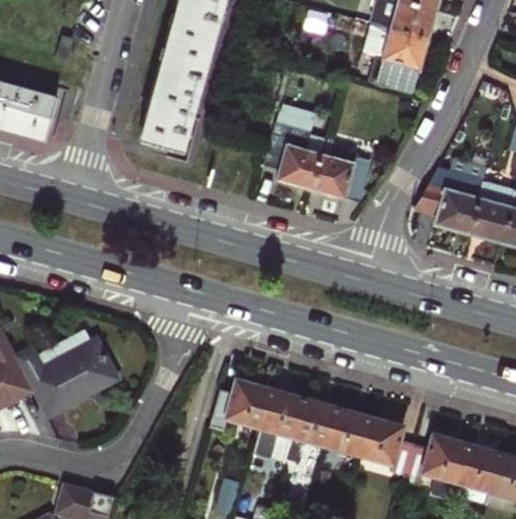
[(144,143),(183,155),(226,0),(178,0),(144,127),(149,128),(144,143)]
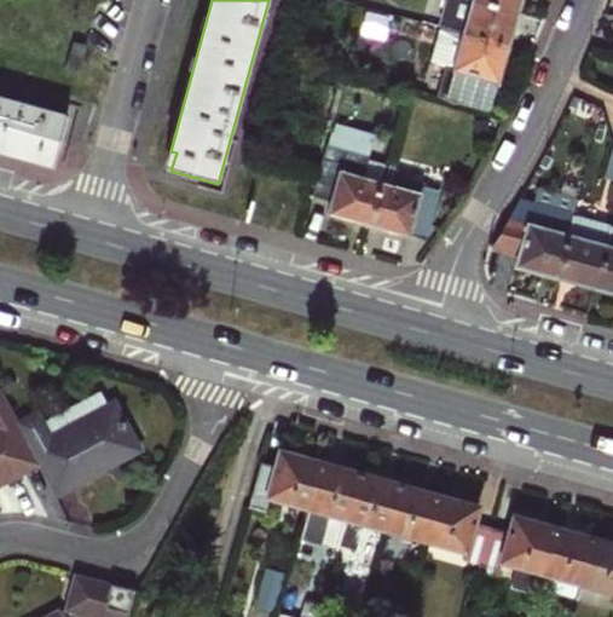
[(468,35),(512,48),(521,12),(478,0),(452,0),(445,29),(468,35)]
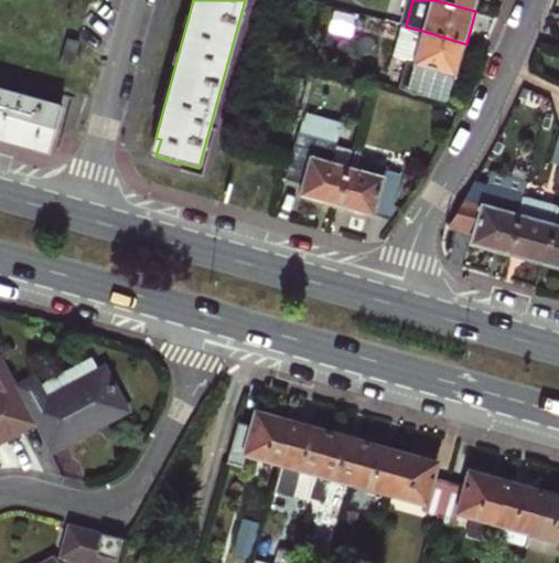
[(436,0),(475,11),(479,0),(436,0)]
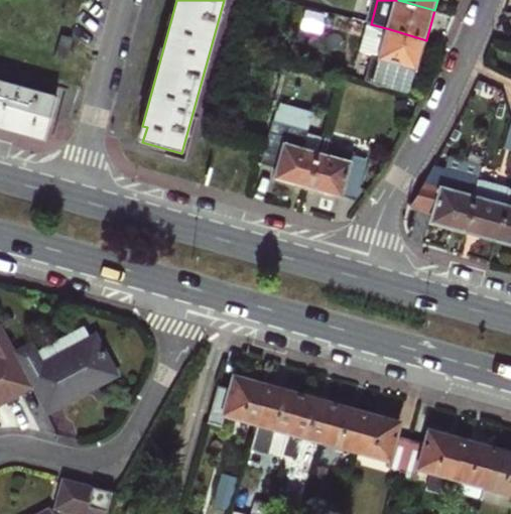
[(382,59),(418,70),(426,40),(390,29),(382,59)]
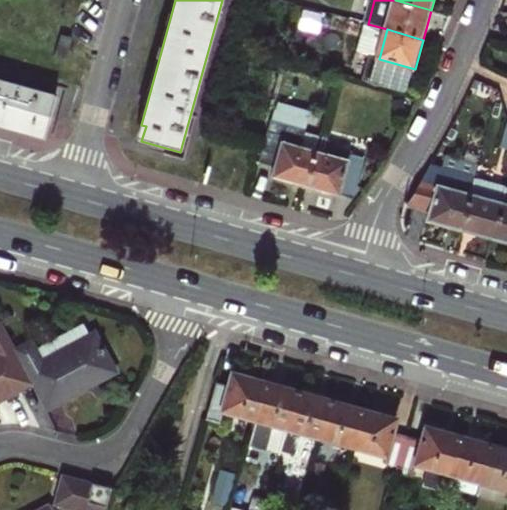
[(47,137),(57,98),(0,81),(0,126),(33,136),(33,133),(47,137)]
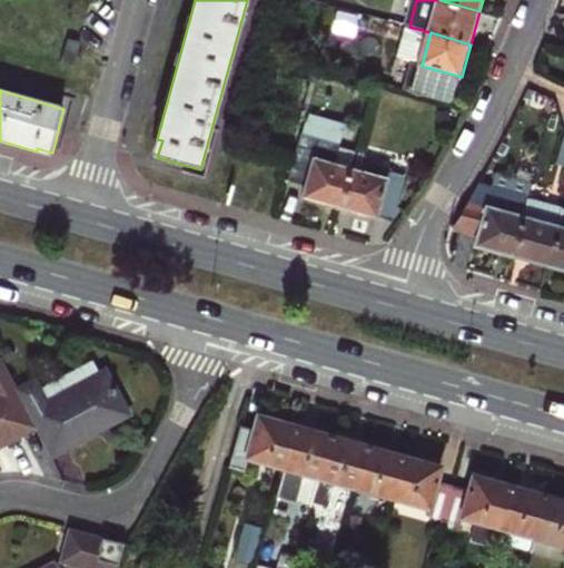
[(305,199),(343,211),(359,154),(360,149),(306,135),(293,185),(308,189),(305,199)]
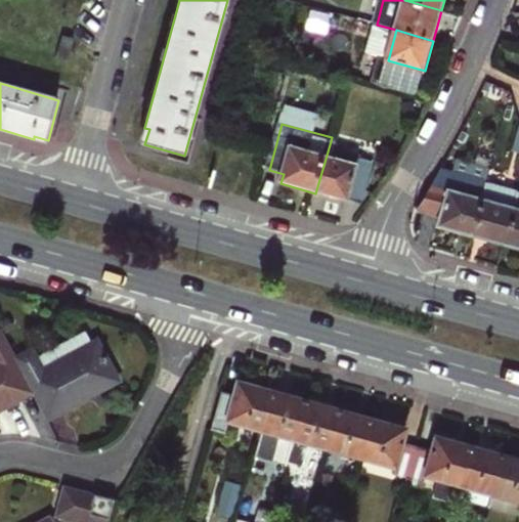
[(350,201),(363,204),(376,164),(361,161),(363,151),(331,141),(315,193),(349,203),(350,201)]
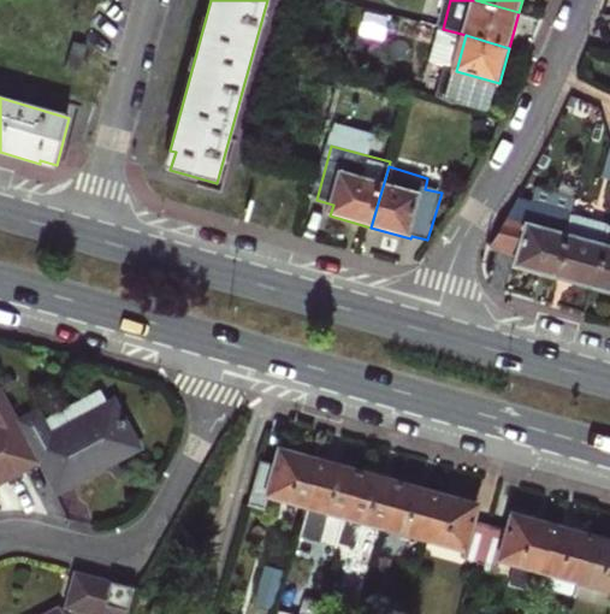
[(517,266),(557,278),(574,219),(532,208),(529,216),(515,212),(503,251),(520,255),(517,266)]
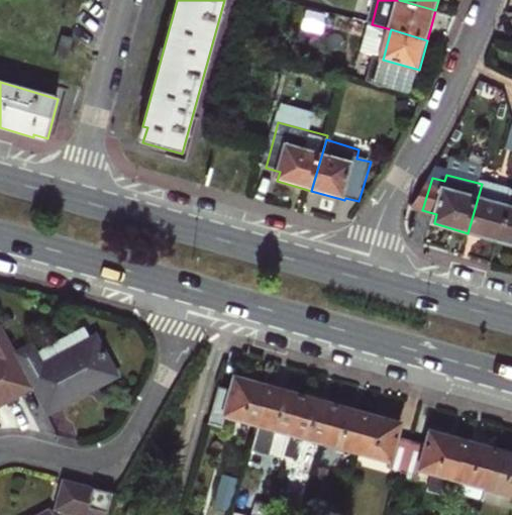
[(468,233),(502,242),(511,209),(511,184),(484,176),(482,184),(468,233)]
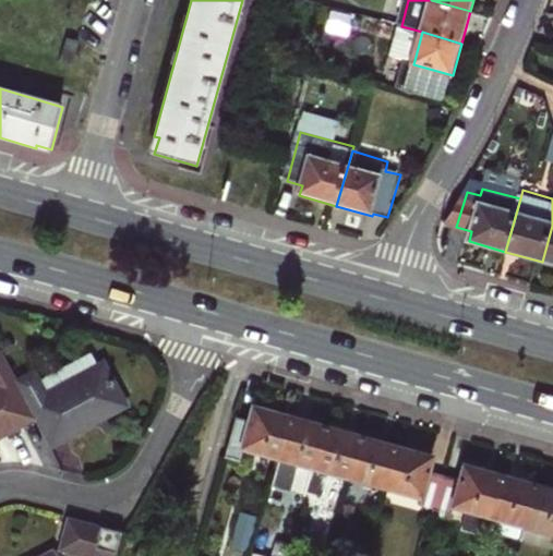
[(542,262),(552,265),(552,226),(542,262)]
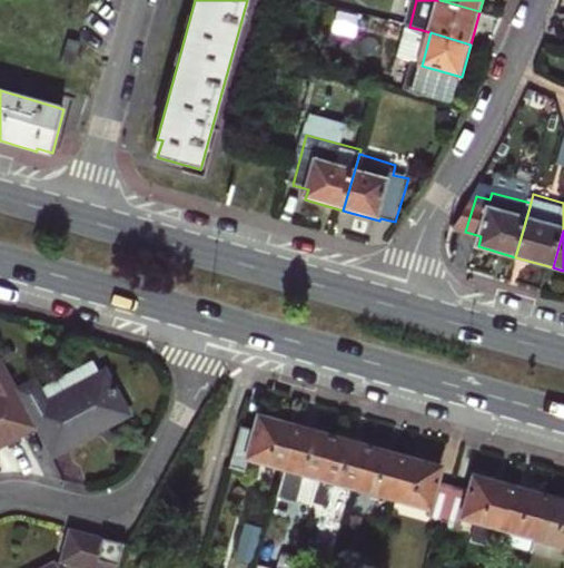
[(40,430),(53,458),(129,419),(108,378),(104,379),(97,365),(41,391),(38,385),(21,394),(40,430)]
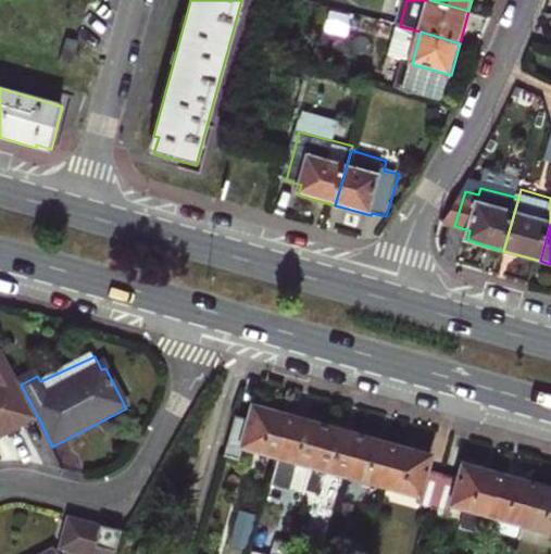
[(0,440),(39,419),(21,385),(5,357),(0,360),(0,440)]
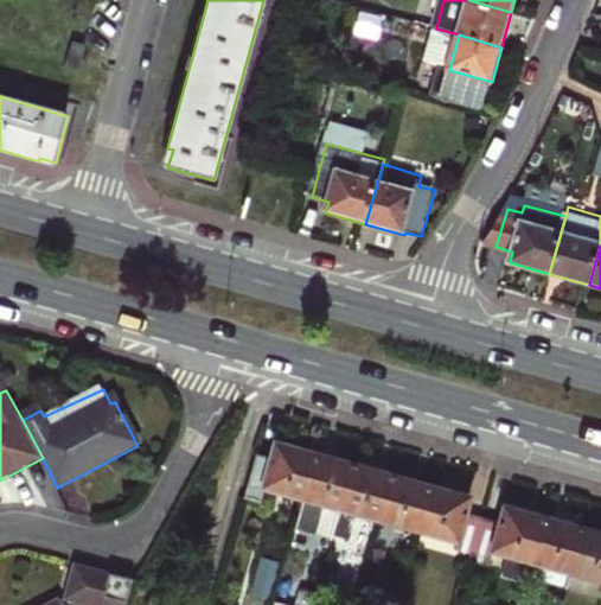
[(308,501),(321,457),(281,446),(277,460),(262,456),(250,500),(264,504),(269,490),(308,501)]
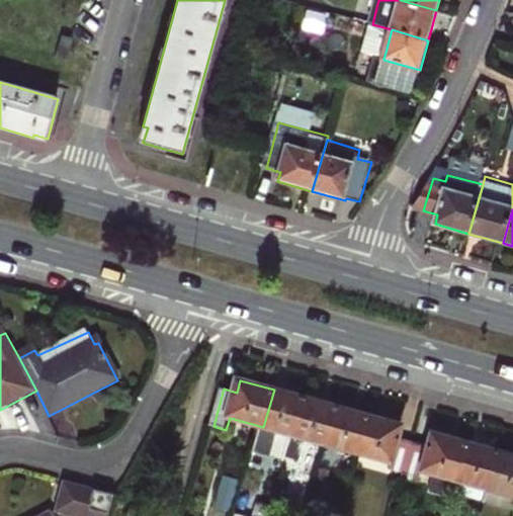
[(296,436),(308,399),(274,390),(263,427),(296,436)]
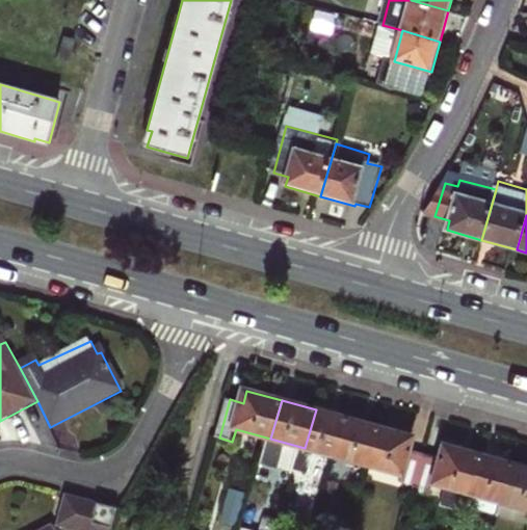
[(339,457),(350,420),(316,409),(305,448),(339,457)]
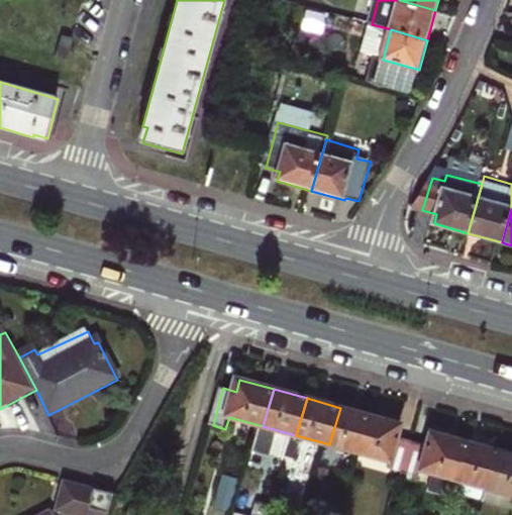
[(329,444),(363,453),(373,417),(340,408),(329,444)]
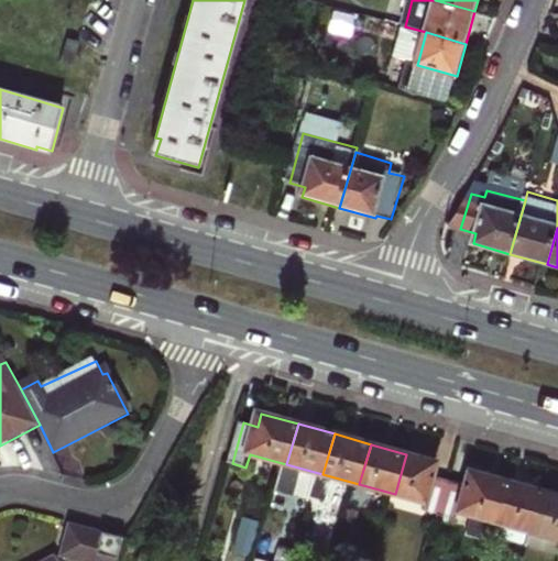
[(442,464),(406,454),(395,494),(431,504),(429,513),(445,517),(455,483),(439,479),(442,464)]
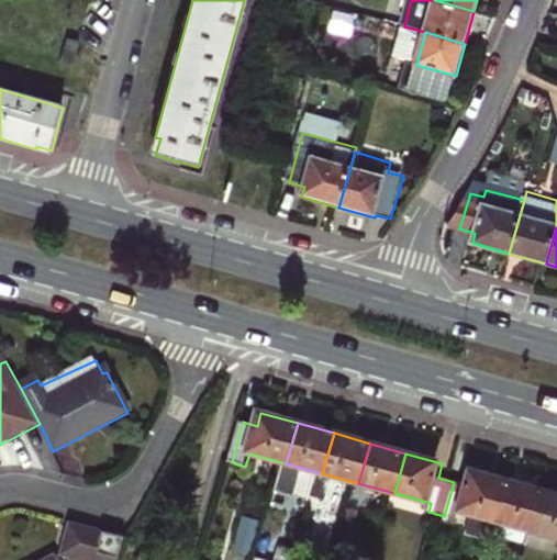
[(500,523),(511,482),(474,472),(469,488),(454,482),(444,516),(459,521),(461,512),(477,516),(472,532),(471,535),(494,541),(496,537),(500,523)]
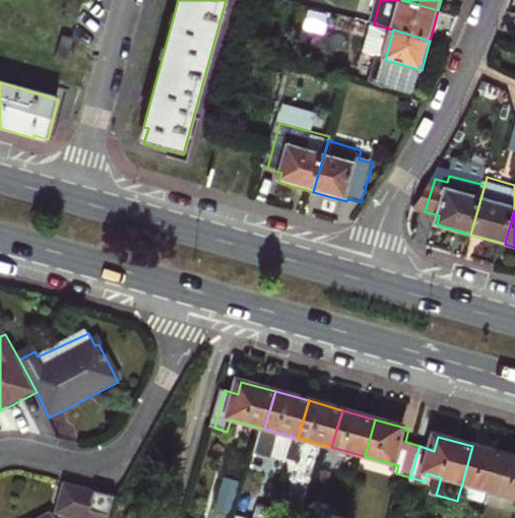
[(462,483),(495,493),(505,455),(472,446),(462,483)]
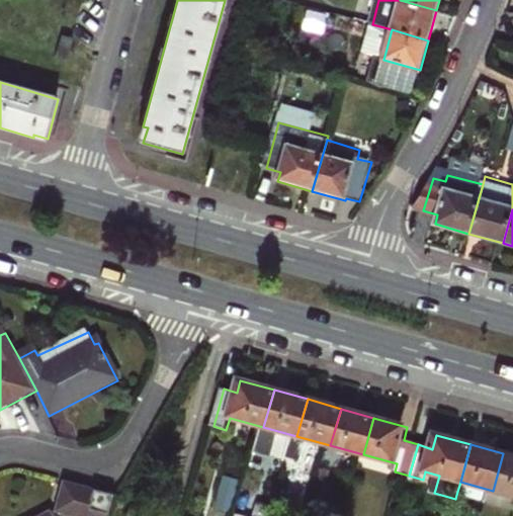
[(512,456),(503,453),(493,491),(512,496),(512,456)]
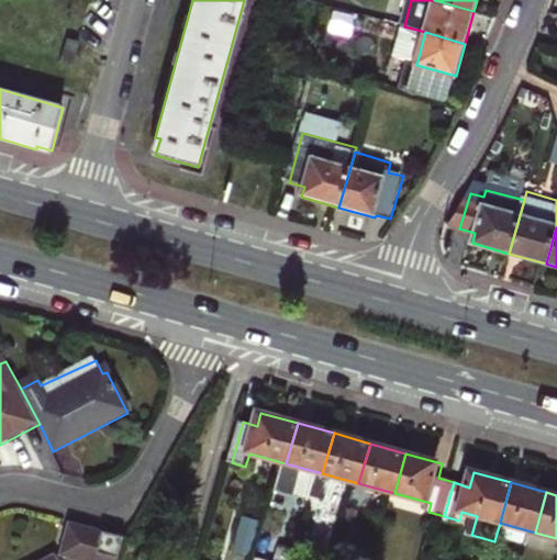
[(458,527),(472,532),(477,516),(461,512),(459,521),(458,527)]
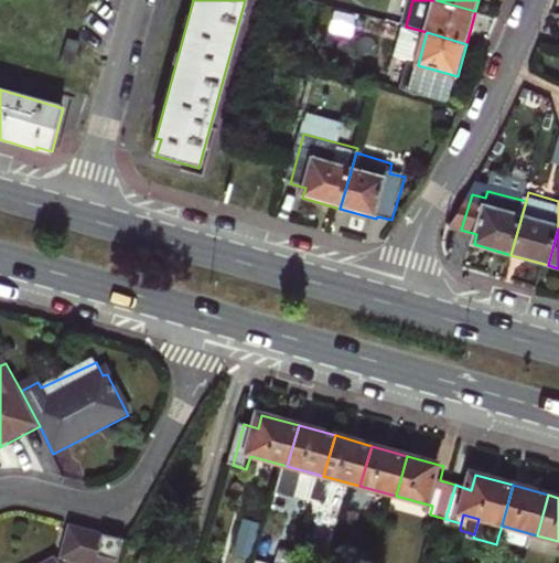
[(264,530),(249,526),(240,558),(255,562),(264,530)]
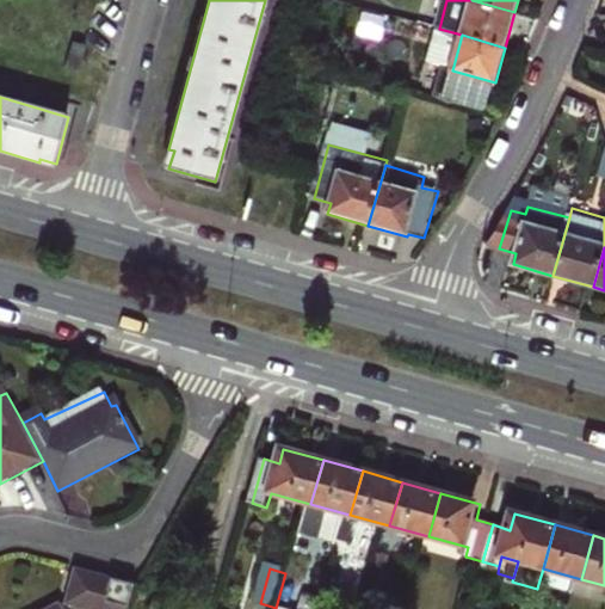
[(576,594),(581,579),(543,568),(538,584),(576,594)]
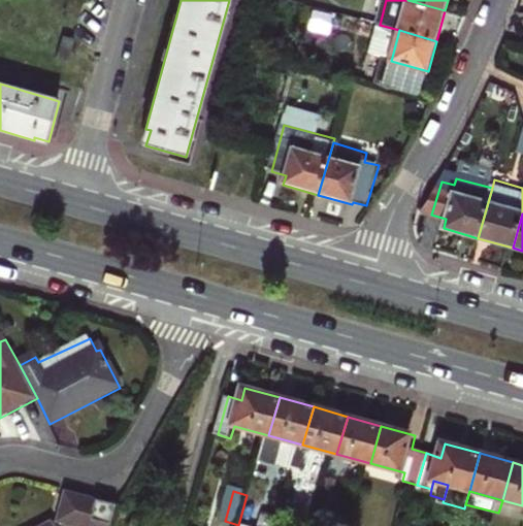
[(62,523),(71,525),(110,525),(118,505),(69,493),(62,523)]
